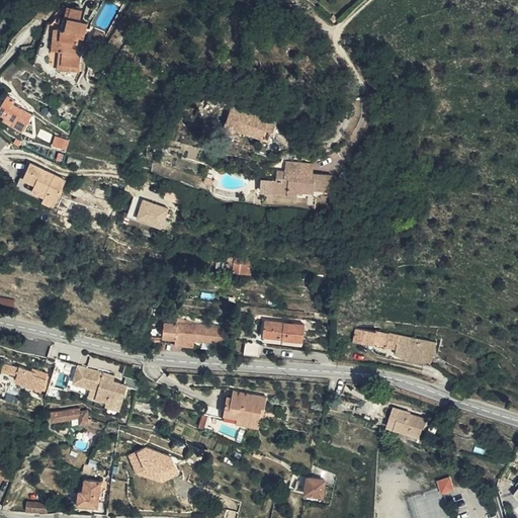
[(62,64),(80,66),(82,51),(79,50),(80,36),(85,37),(89,21),(80,19),(82,9),(72,6),(69,16),(66,16),(62,28),(56,26),(54,38),(61,39),(60,50),(63,51),(62,64)]
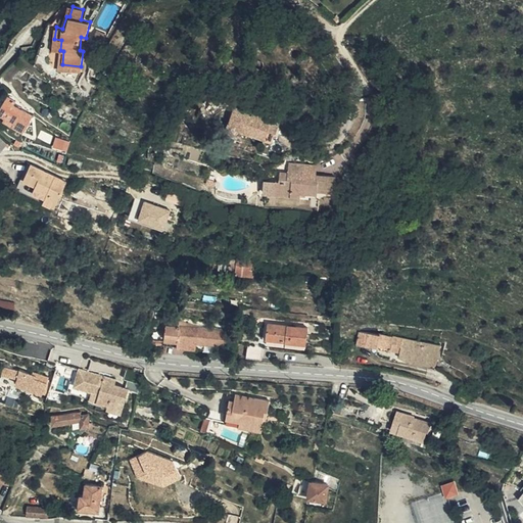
[(334,17),(340,24),(343,19),(337,13),(334,17)]
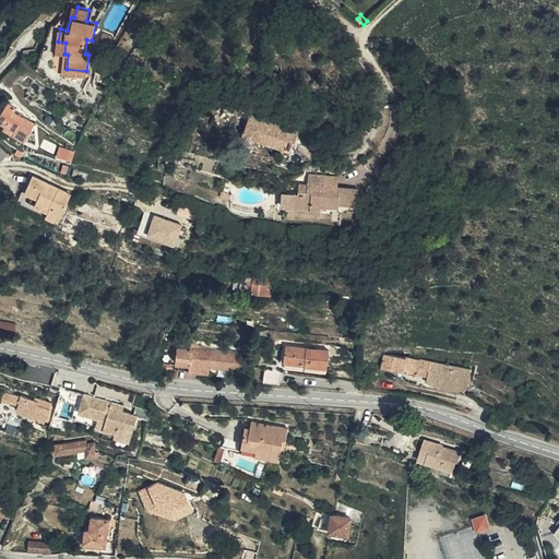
[(86,76),(86,71),(67,69),(68,55),(64,54),(62,74),(86,76)]
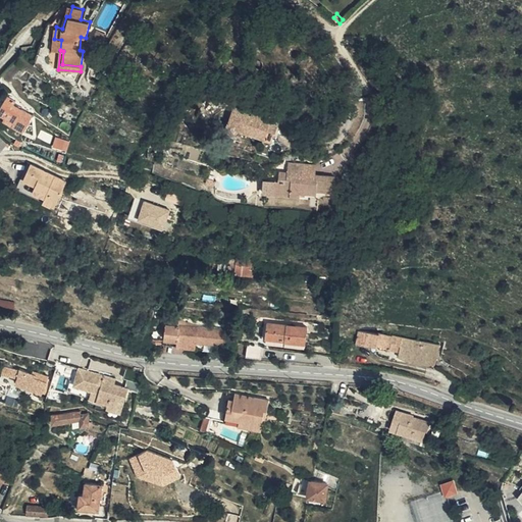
[(0,115),(23,131),(31,118),(24,114),(27,111),(14,103),(16,100),(8,95),(0,109),(0,115)]
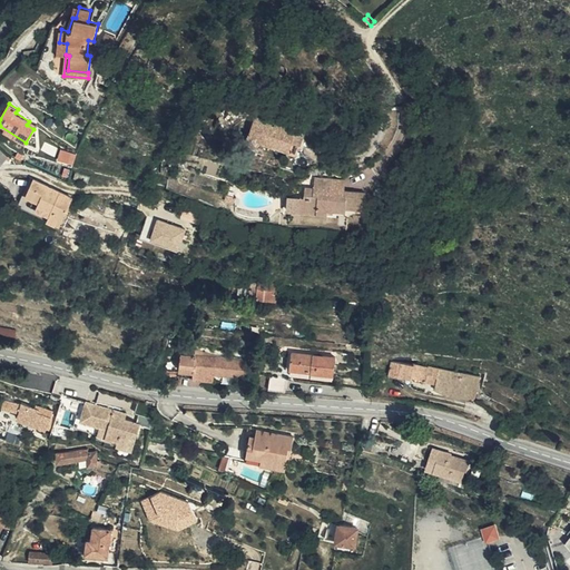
[(300,146),(304,135),(255,118),(248,137),(251,139),(252,141),(254,144),(256,144),(261,143),(290,151),(292,144),(300,146)]
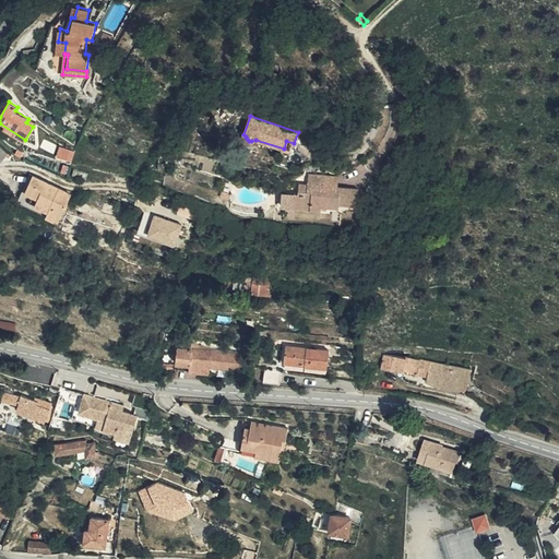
[(0,142),(0,155),(2,158),(10,151),(0,142)]
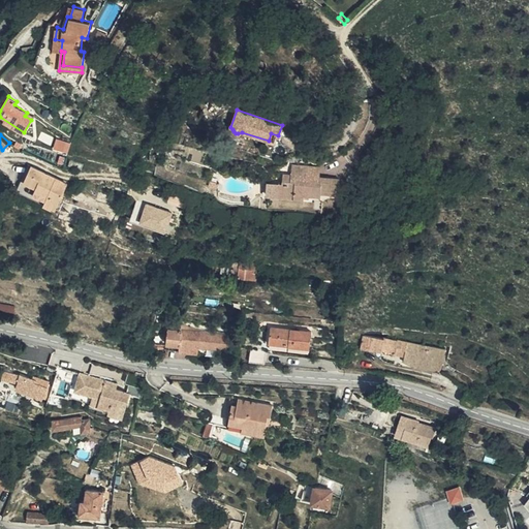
[(58,136),(55,146),(69,150),(72,141),(58,136)]
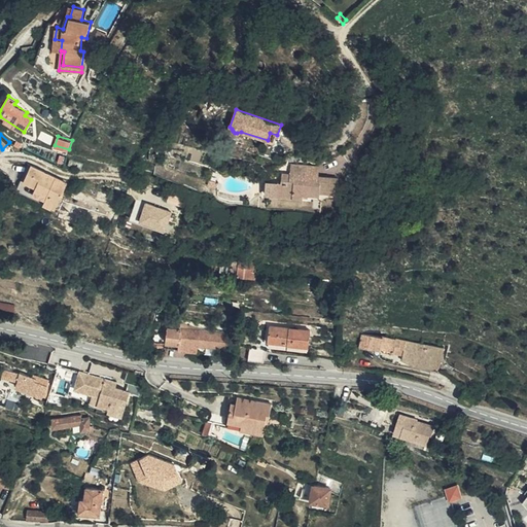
[(18,187),(21,189),(23,185),(32,165),(29,164),(18,187)]
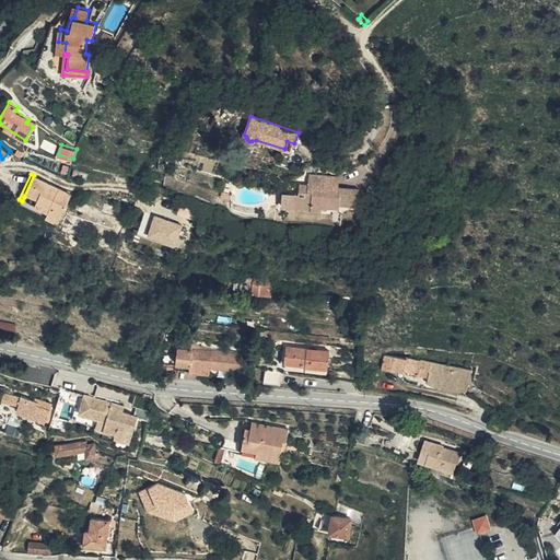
[(298,193),(296,206),(323,208),(324,203),(341,206),(342,202),(361,203),(361,188),(339,186),(338,190),(325,189),(325,176),(312,174),(310,184),(302,184),(301,193),(298,193)]
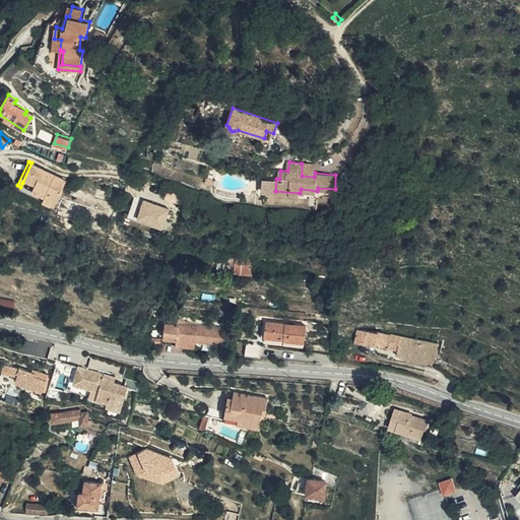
[(22,183),(58,199),(67,180),(31,163),(22,183)]
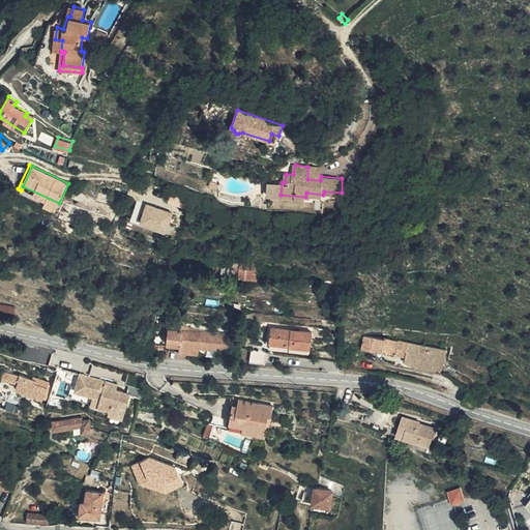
[(320,180),(321,176),(312,176),(312,167),(307,167),(307,179),(320,180)]
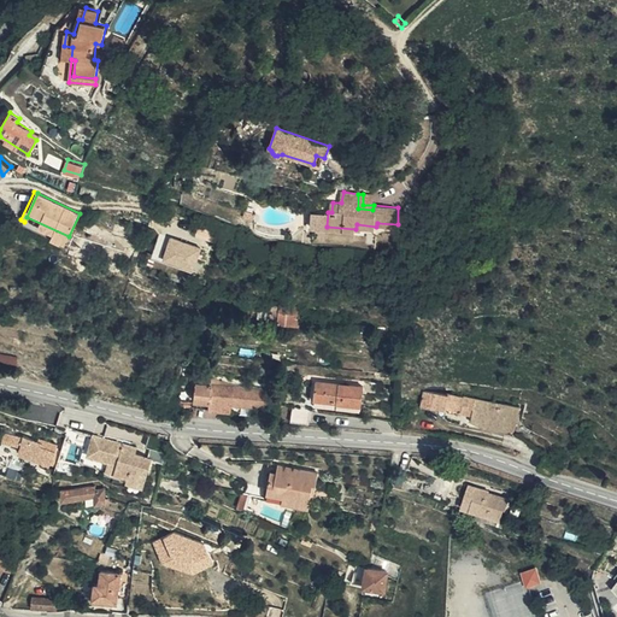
[(313,225),(327,227),(328,212),(321,211),(321,212),(315,212),(313,225)]
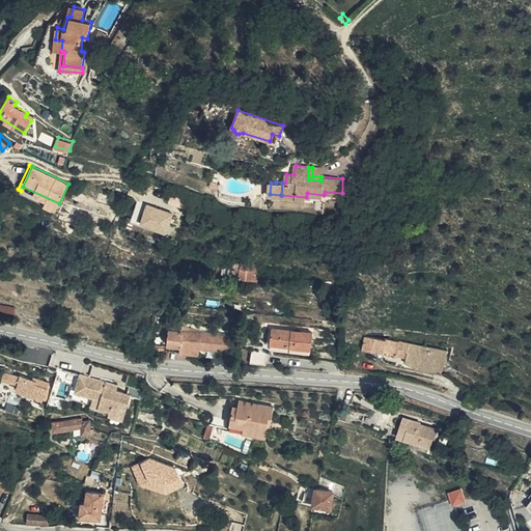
[(57,207),(59,203),(23,187),(21,191),(57,207)]
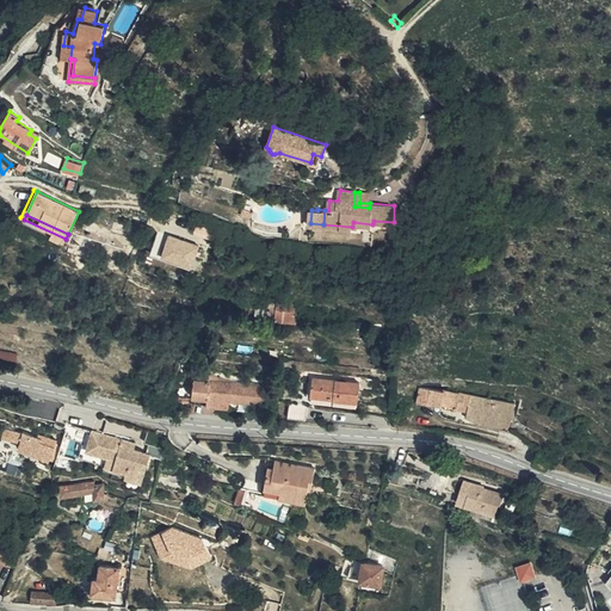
[(162,254),(168,230),(161,228),(155,252),(162,254)]
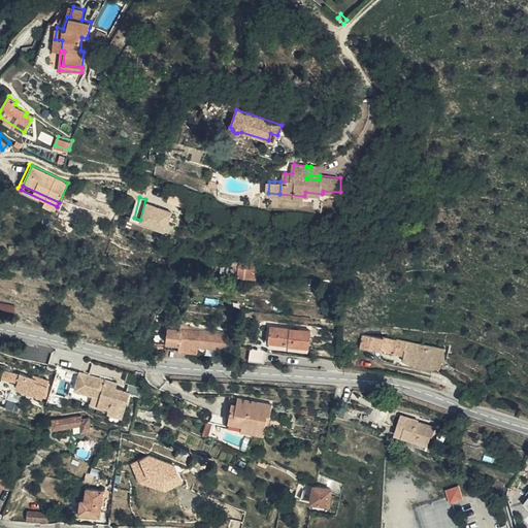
[(171,212),(145,203),(139,224),(166,233),(171,212)]
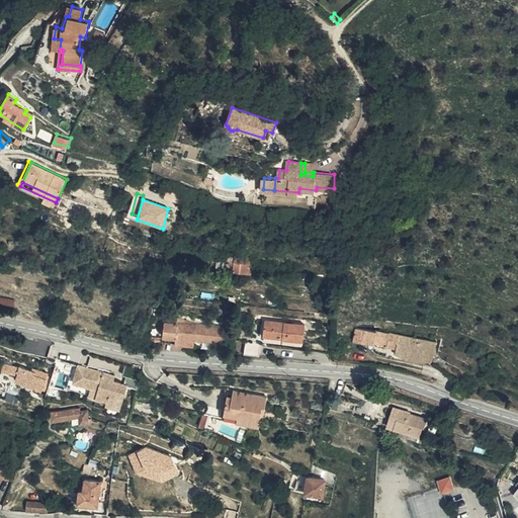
[(236,253),(236,257),(235,268),(234,271),(258,273),(258,267),(254,266),(254,264),(252,263),(252,255),(236,253)]
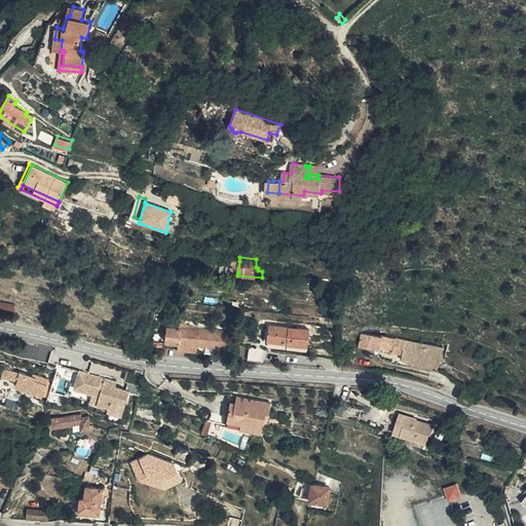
[(238,272),(239,261),(231,260),(230,271),(238,272)]
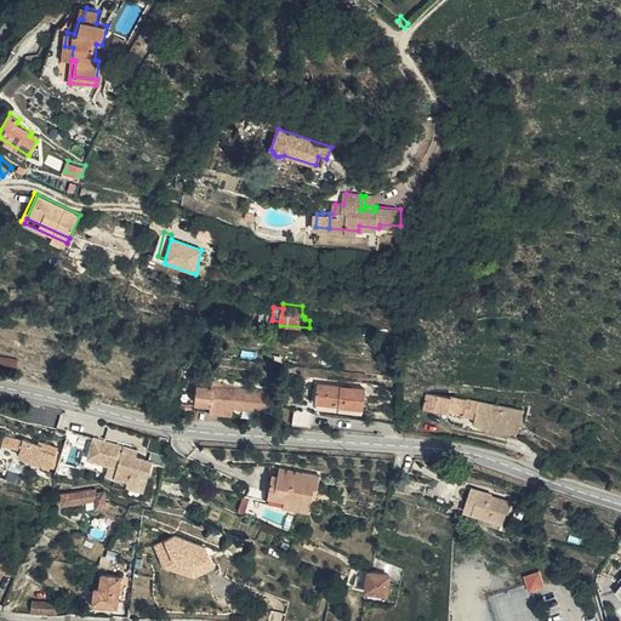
[(0,355),(0,363),(16,366),(18,359),(0,355)]
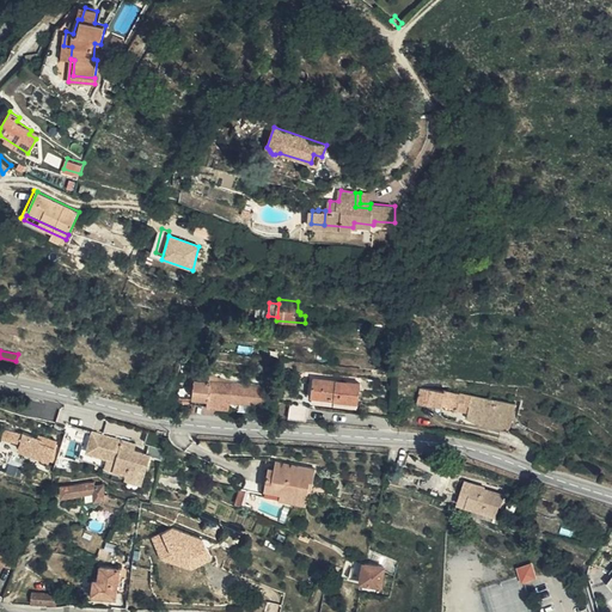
[(195,379),(194,390),(193,403),(230,408),(230,401),(263,403),(264,387),(210,380),(212,375),(196,371),(195,379)]
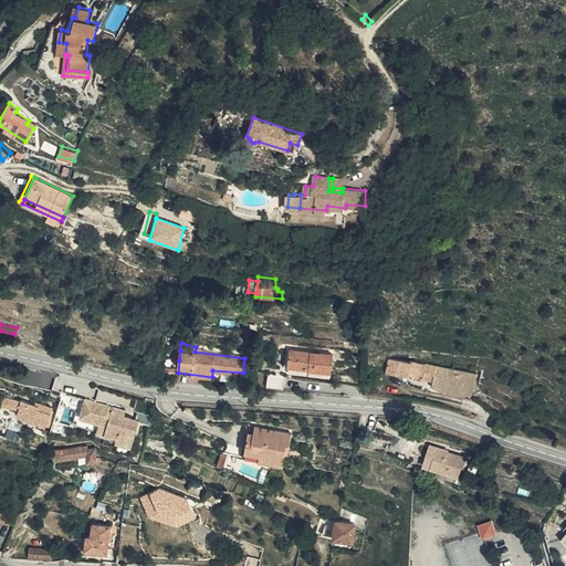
[(310,368),(331,370),(334,354),(287,349),(285,360),(289,362),(289,365),(310,368)]
